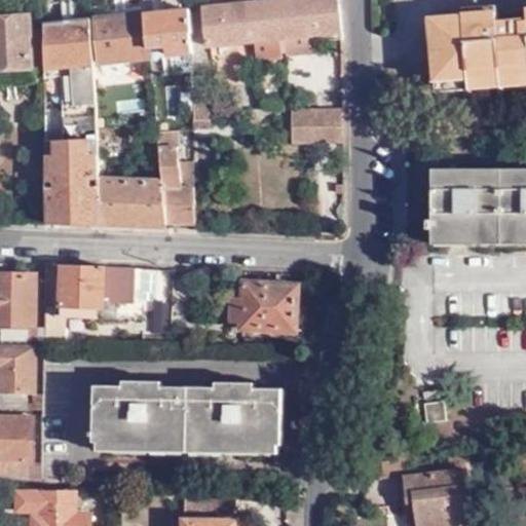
[(180,8),(179,0),(158,0),(159,11),(144,12),(149,57),(161,55),(163,77),(172,76),(171,54),(192,53),(191,7),(180,8)]
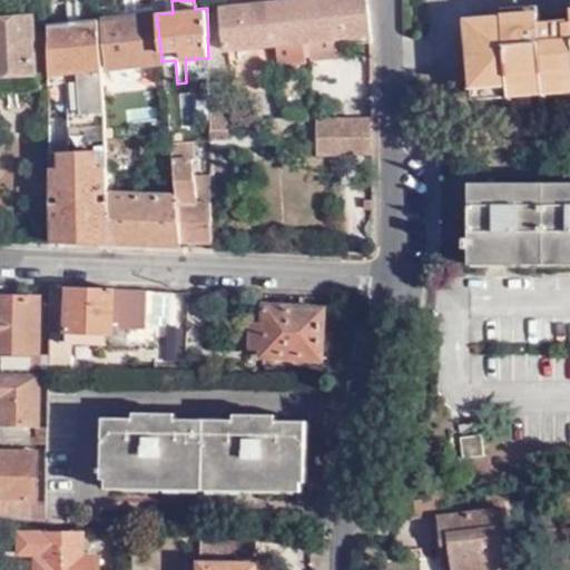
[(365,0),(262,0),(219,5),(224,49),(274,43),(275,60),(325,56),(324,40),(337,39),(338,47),(365,45),(365,52),(371,52),(365,0)]
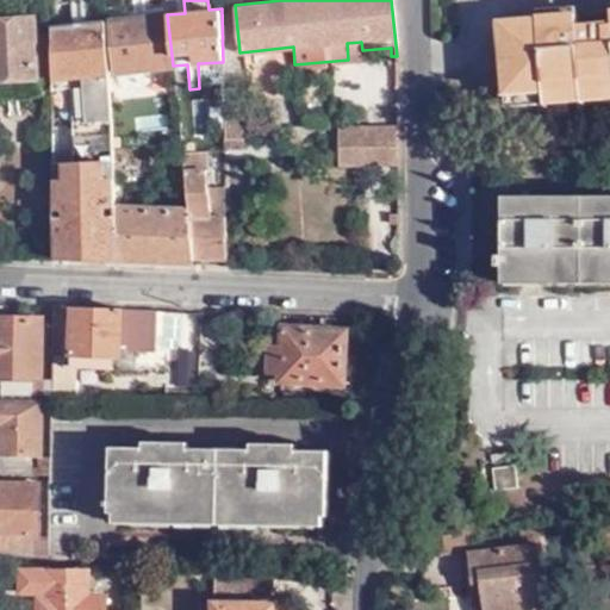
[(609,10),(609,11),(609,14),(609,20),(576,24),(576,12),(534,17),(534,18),(496,22),(502,95),(505,94),(506,107),(609,97),(609,10)]
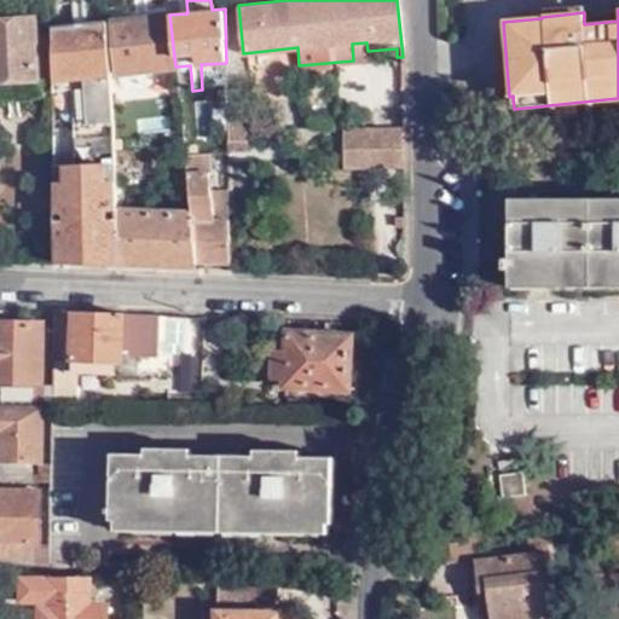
[(450,11),(435,12),(435,25),(451,24),(450,11)]
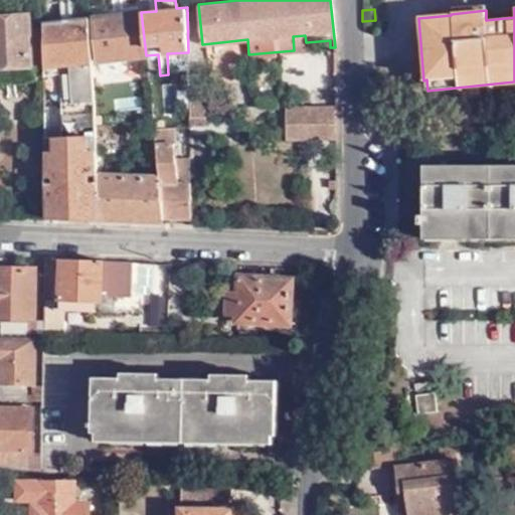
[(146,55),(141,12),(93,18),(98,59),(146,55)]
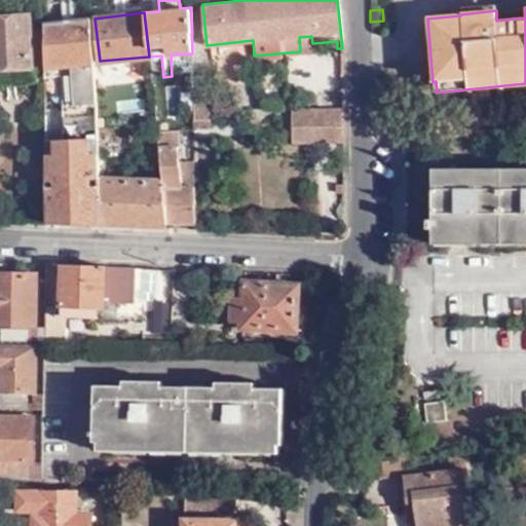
[(33,79),(29,16),(0,19),(0,81),(7,81),(9,100),(16,100),(15,80),(33,79)]
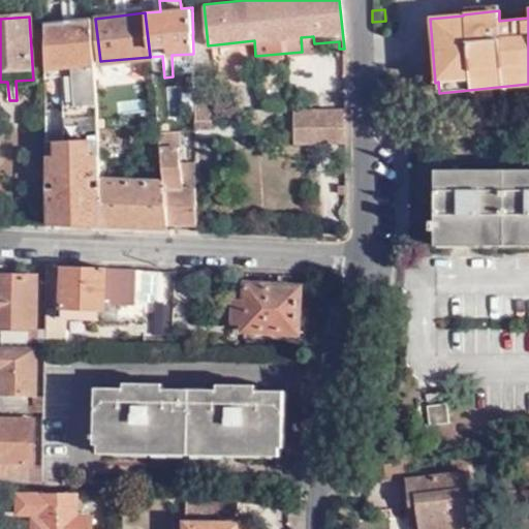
[(95,110),(90,21),(43,26),(44,69),(71,67),(74,107),(95,110)]
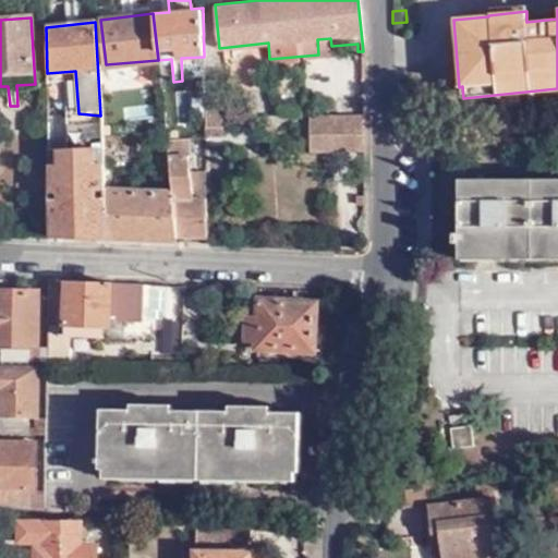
[(47,119),(65,118),(65,113),(63,112),(64,83),(46,83),(47,119)]
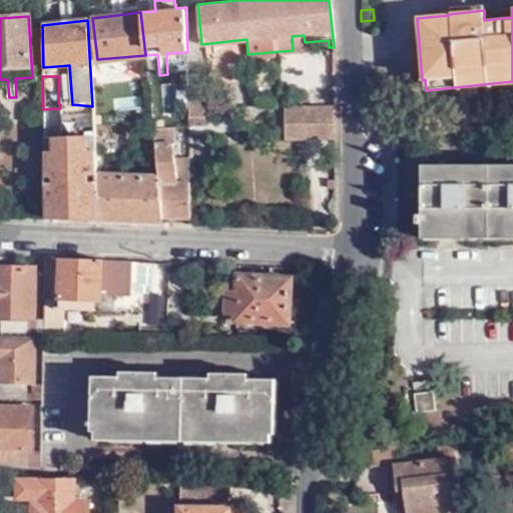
[(156,81),(148,82),(152,115),(162,115),(159,85),(156,81)]
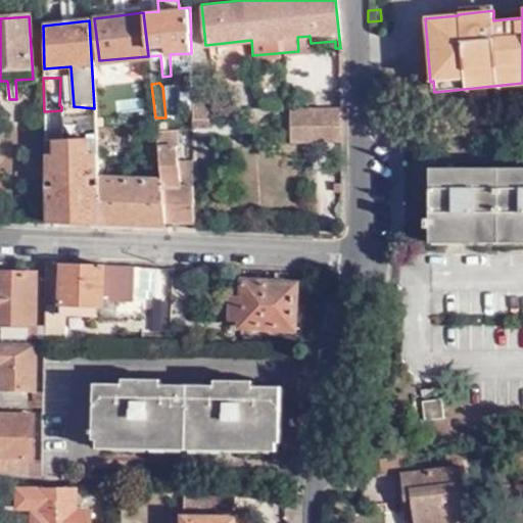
[(210,101),(192,102),(193,116),(210,116),(210,101)]
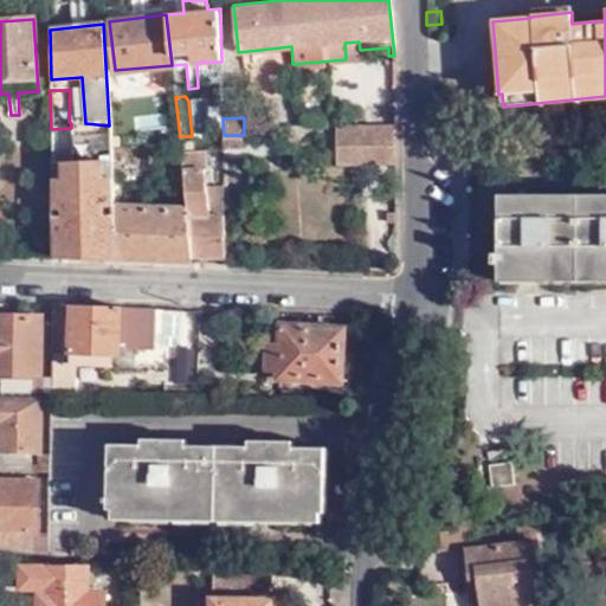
[(394,163),(394,122),(334,122),(334,163),(394,163)]
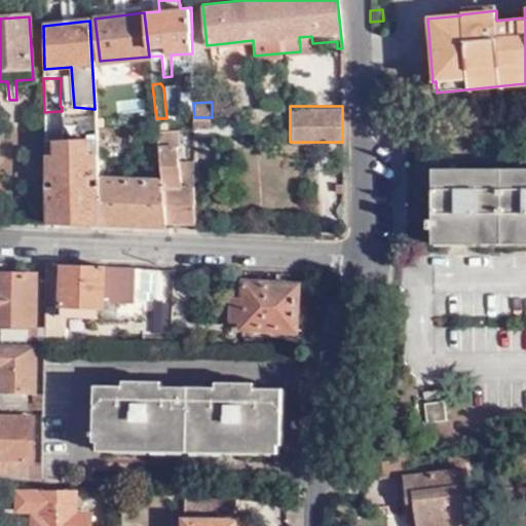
[(45,223),(102,225),(99,178),(95,109),(74,107),(62,107),(62,111),(61,141),(44,141),(45,223)]
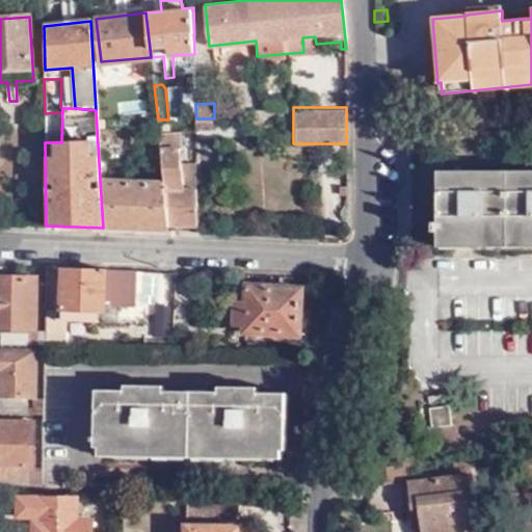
[(168,231),(198,232),(197,189),(180,190),(177,132),(158,132),(164,184),(168,231)]
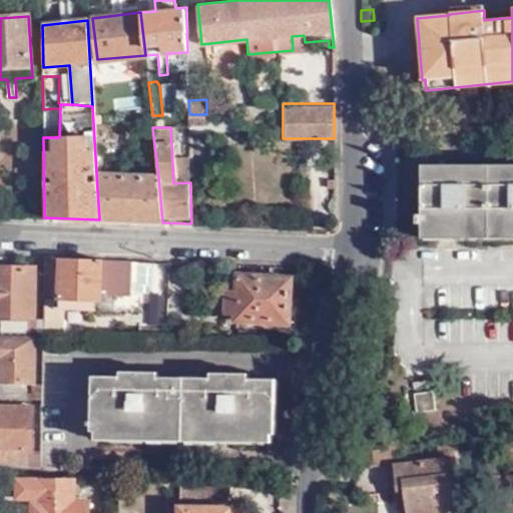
[(512,164),(425,165),(425,213),(422,213),(421,223),(424,224),(425,235),(425,239),(512,238),(512,164)]
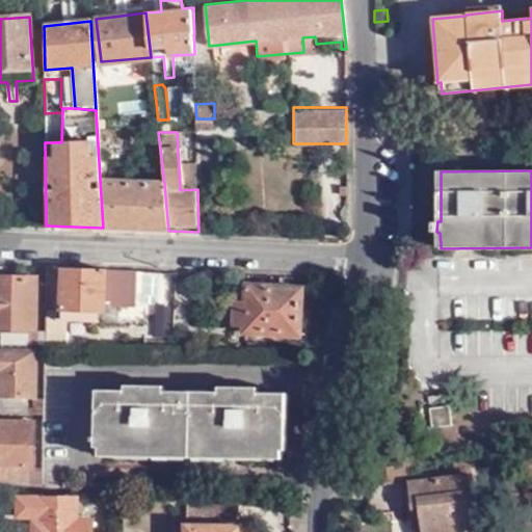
[(103,228),(168,231),(164,184),(100,180),(103,228)]
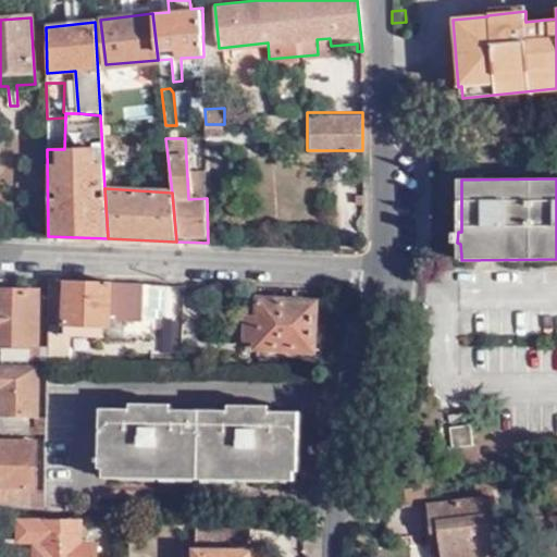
[(47,279),(0,276),(0,286),(46,288),(47,279)]
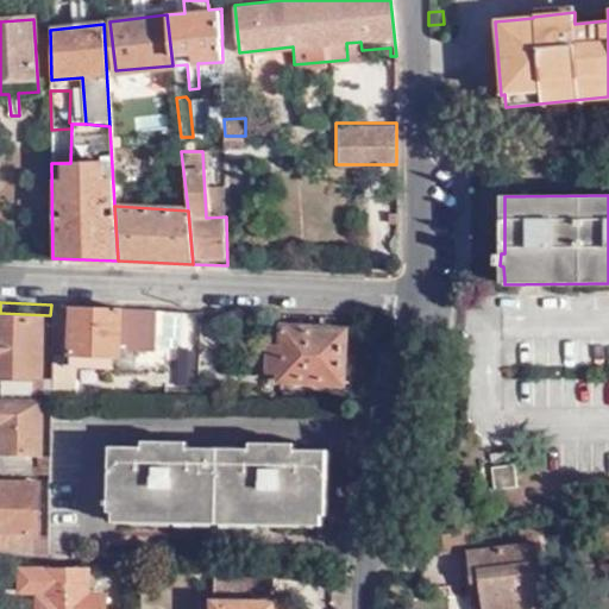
[(136,308),(70,306),(68,351),(68,355),(111,356),(117,356),(117,350),(133,350),(136,308)]
